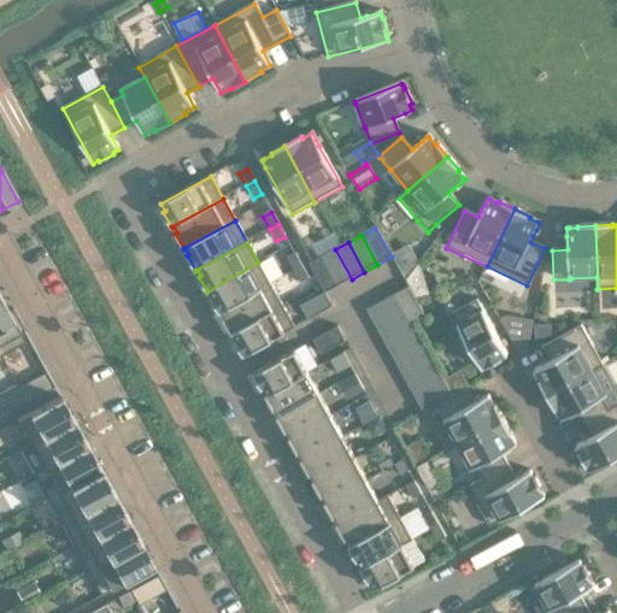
[(335,249),(322,257),(339,287),(352,280),(335,249)]
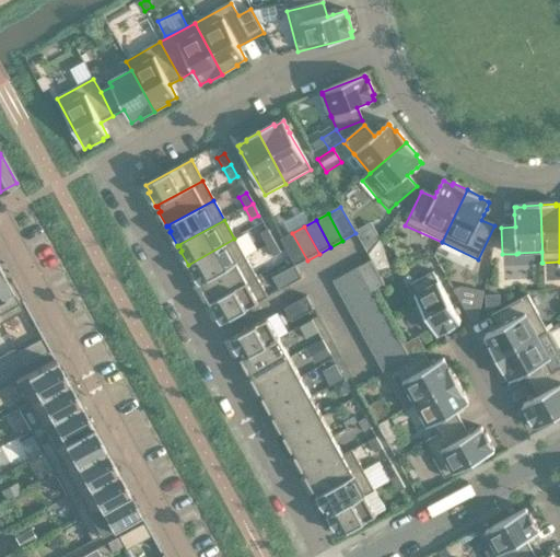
[(260,235),(266,247),(273,243),(268,231),(260,235)]
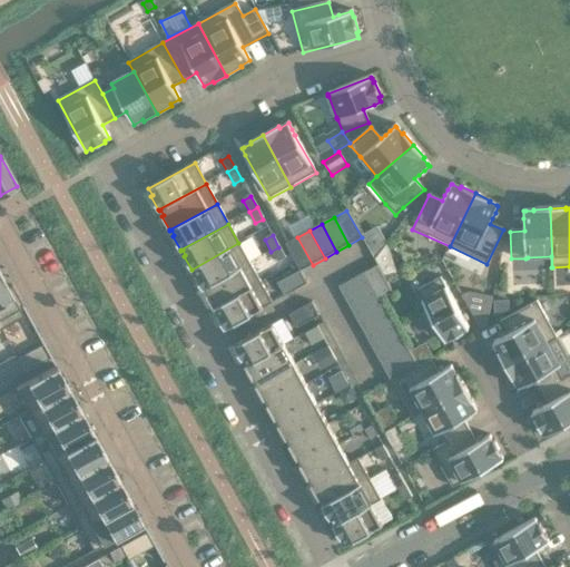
[(373,240),(384,272),(396,267),(385,236),(373,240)]
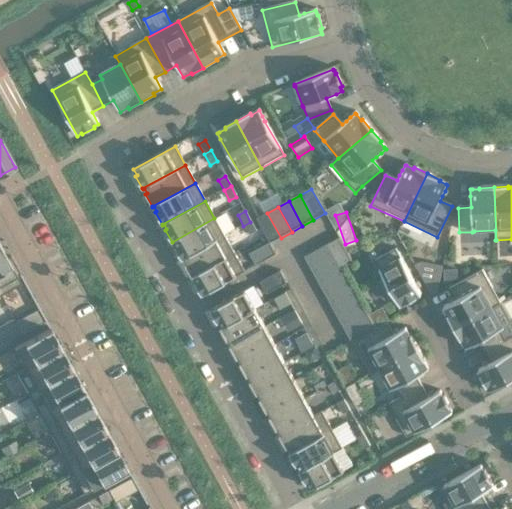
[(281,238),(267,213),(256,220),(269,244),(270,244),(281,238)]
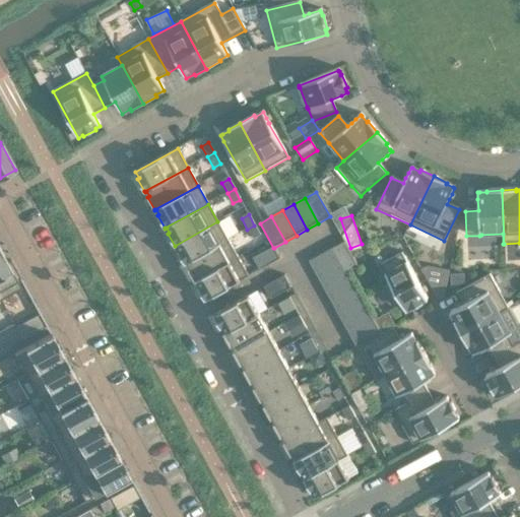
[(175,246),(175,247),(177,246),(179,251),(178,251),(185,264),(228,240),(217,221),(175,246)]
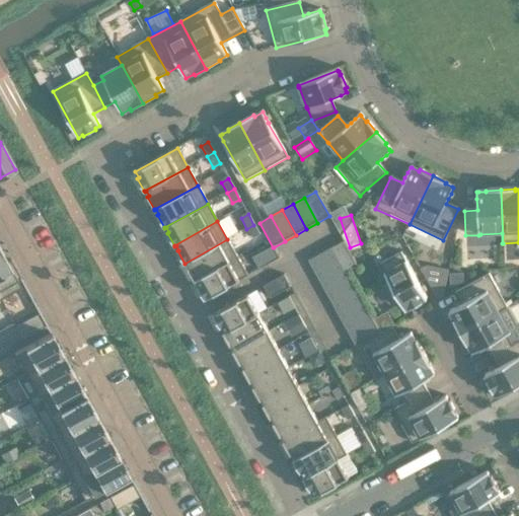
[(253,225),(246,229),(252,239),(260,235),(253,225)]
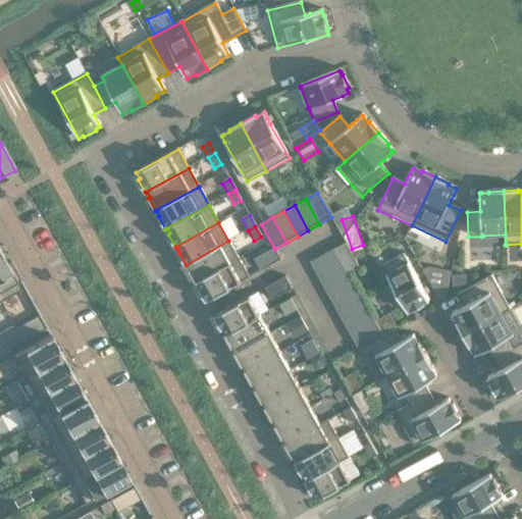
[(186,265),(186,266),(187,265),(190,269),(189,270),(195,283),(239,259),(228,241),(186,265)]
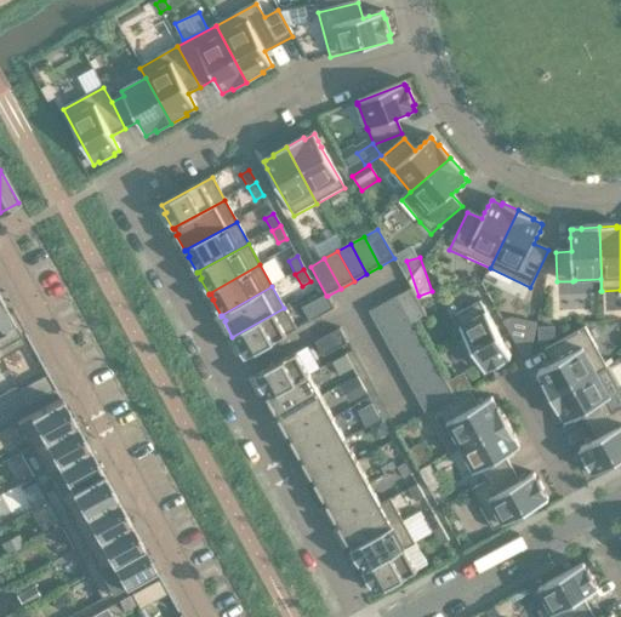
[(411,290),(398,297),(404,310),(411,323),(414,327),(415,327),(428,320),(411,290)]
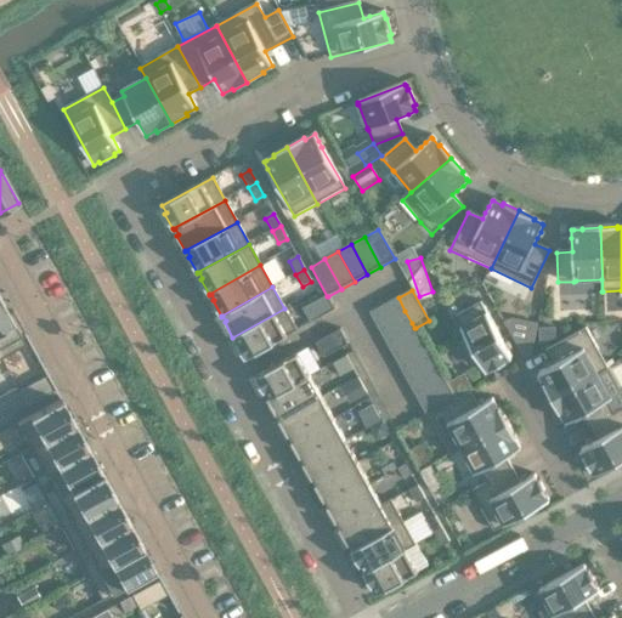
[(327,296),(303,310),(310,324),(335,310),(328,296),(327,296)]
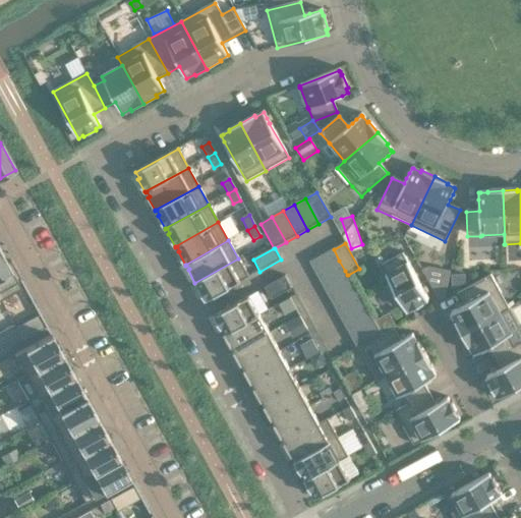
[(309,263),(315,274),(339,261),(334,249),(309,263)]
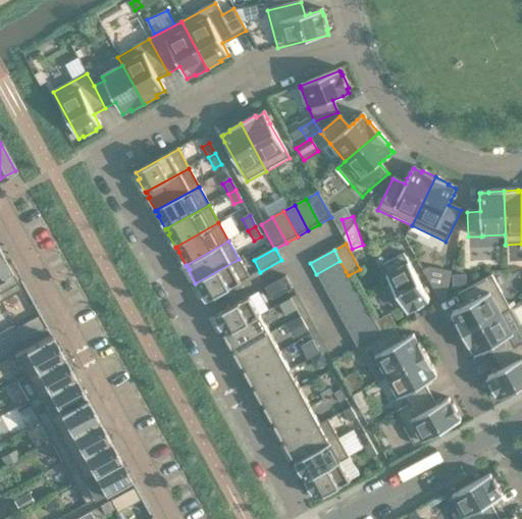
[(0,253),(0,303),(21,292),(16,282),(19,281),(10,263),(6,265),(0,253)]
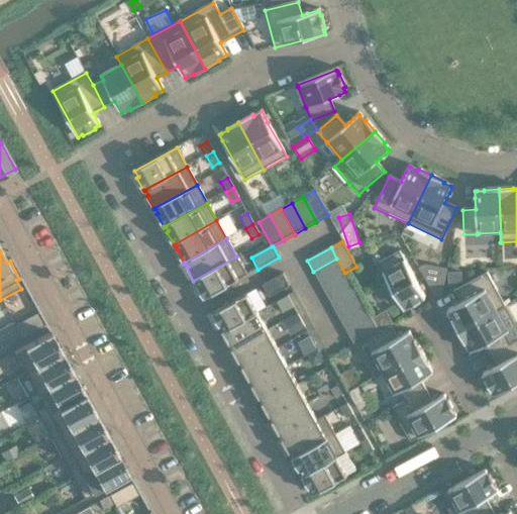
[(420,300),(425,298),(421,292),(422,292),(419,287),(400,252),(378,265),(389,284),(381,287),(390,303),(397,299),(403,310),(408,307),(408,309),(421,302),(420,300)]
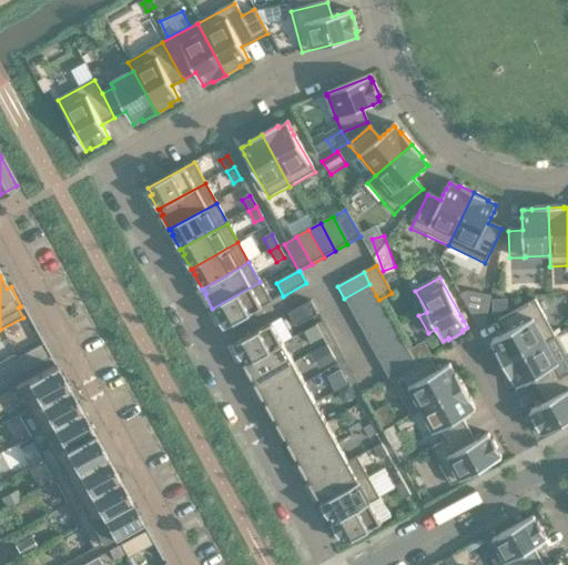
[(260,282),(212,309),(213,309),(214,309),(217,313),(215,314),(224,329),(271,303),(260,282)]
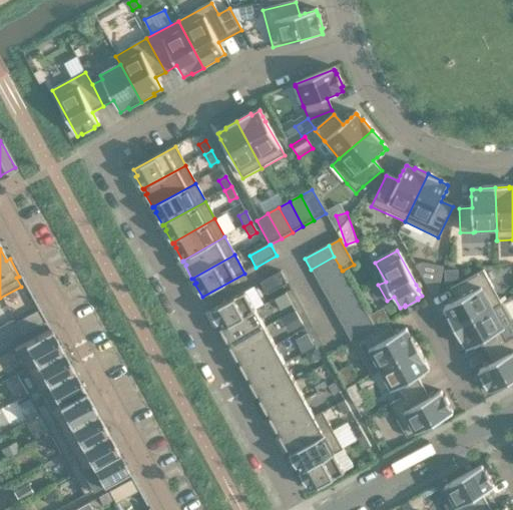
[(334,257),(311,270),(317,280),(340,267),(334,257)]
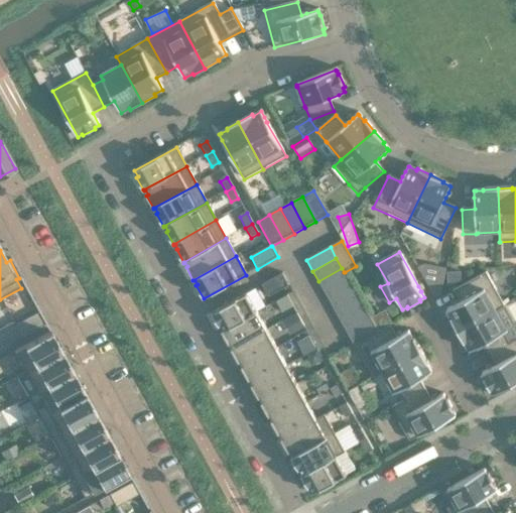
[(318,281),(325,292),(349,279),(345,272),(344,272),(342,268),(318,281)]
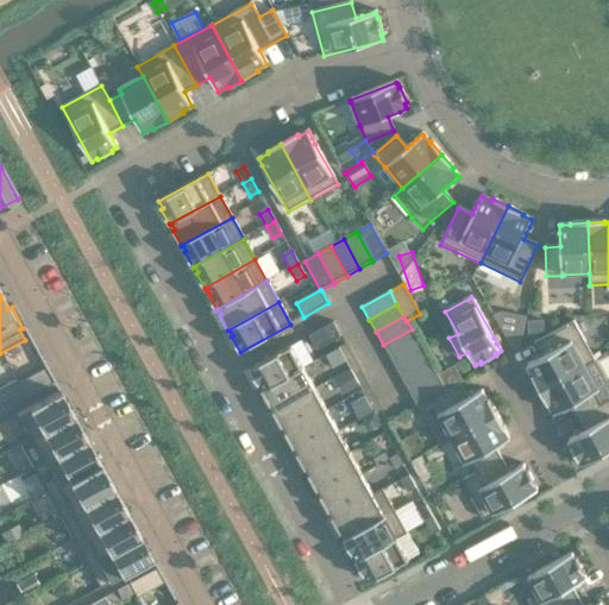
[(541,320),(528,321),(528,338),(542,331),(541,320)]
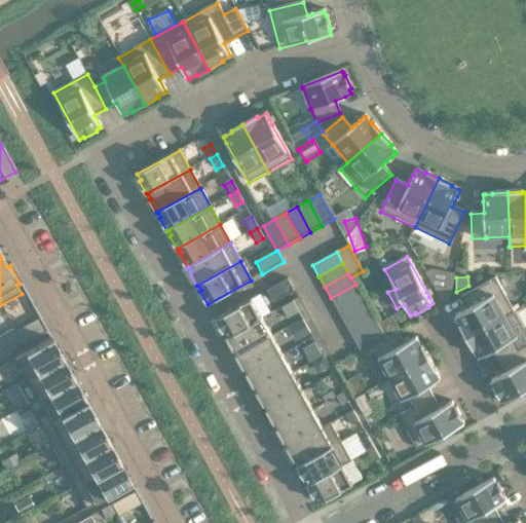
[(514,312),(514,311),(495,278),(460,298),(467,309),(455,316),(460,325),(458,326),(466,339),(505,318),(514,312)]
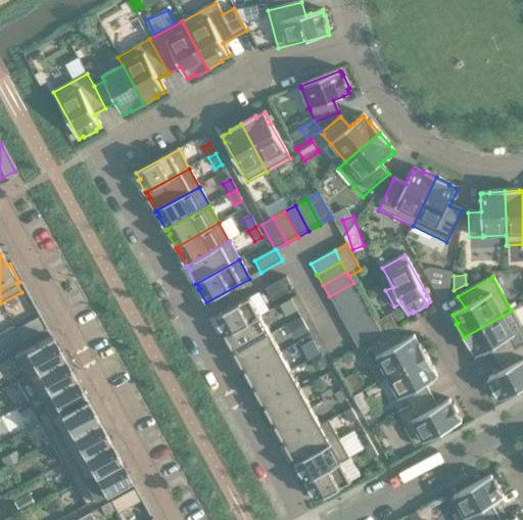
[(265,289),(272,301),(292,290),(286,278),(265,289)]
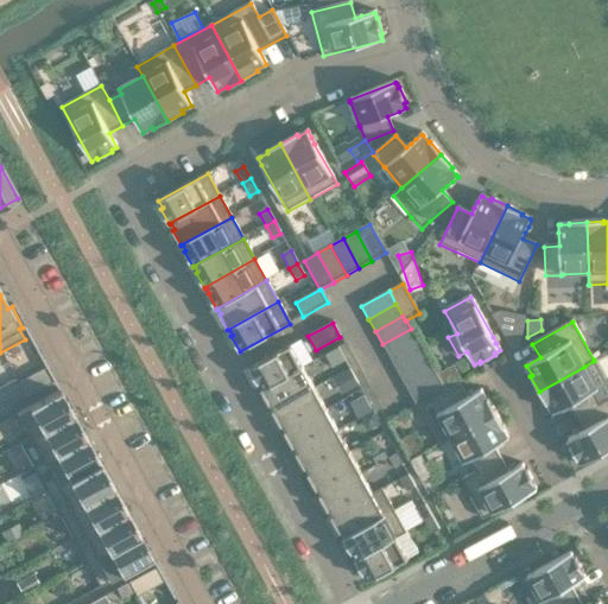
[(382,344),(390,357),(418,341),(411,329),(382,344)]
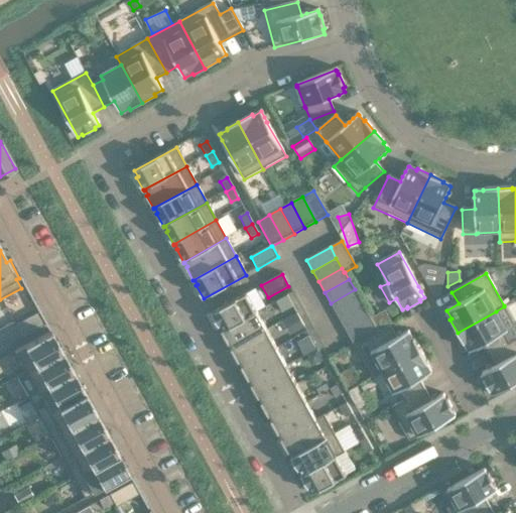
[(331,303),(336,314),(361,300),(355,289),(331,303)]
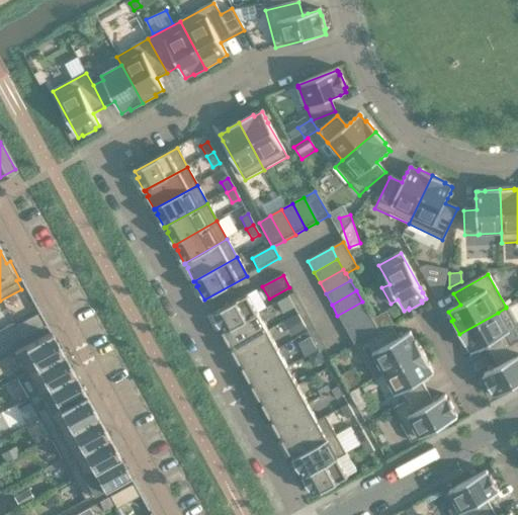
[(223,333),(223,334),(257,315),(247,295),(212,315),(220,328),(221,327),(224,332),(223,333)]
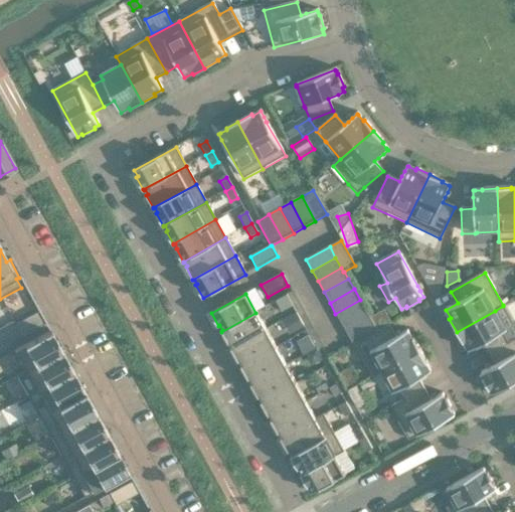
[(287,296),(276,302),(282,313),(293,307),(287,296)]
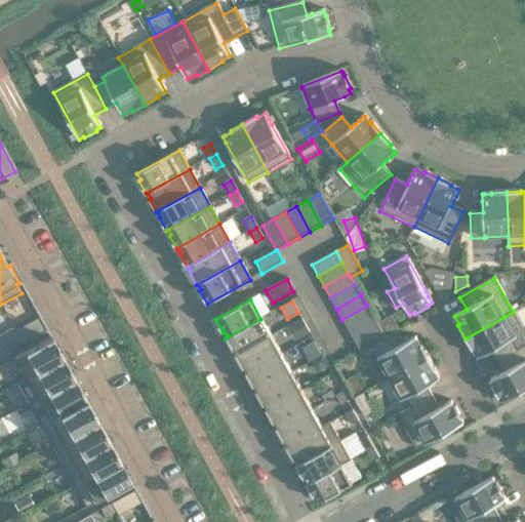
[(341,320),(348,330),(373,317),(367,306),(341,320)]
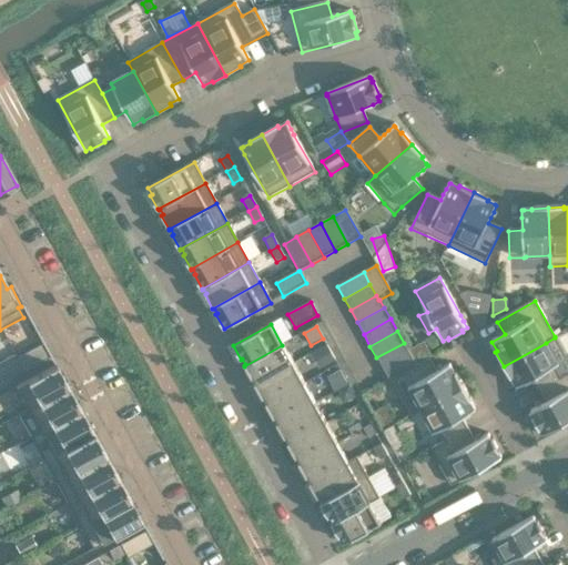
[(376,357),(383,370),(411,354),(404,343),(376,357)]
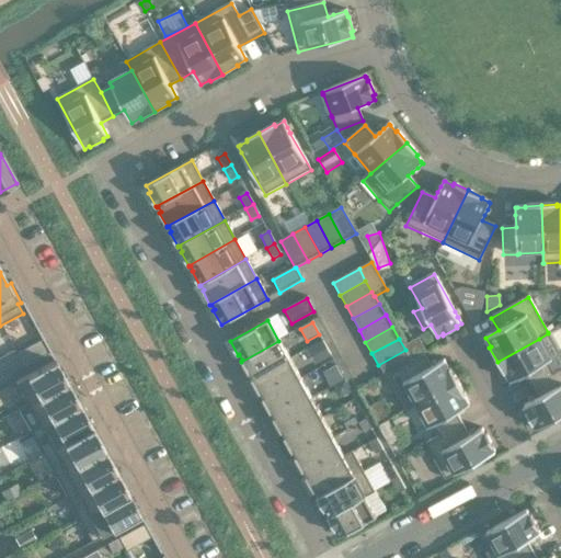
[(551,361),(539,339),(497,362),(504,375),(506,374),(511,383),(524,376),(529,386),(553,374),(547,363),(551,361)]
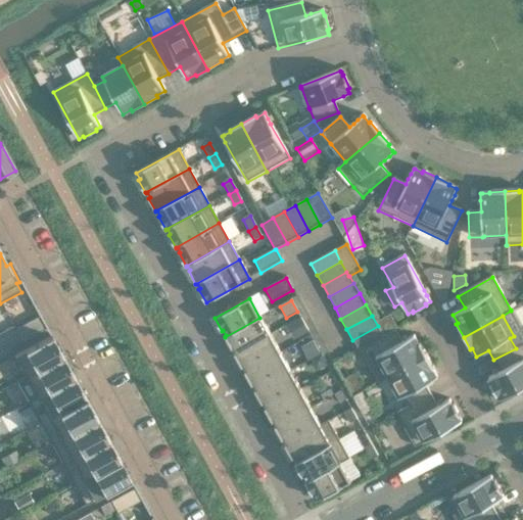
[(21,343),(46,330),(40,318),(15,331),(21,343)]
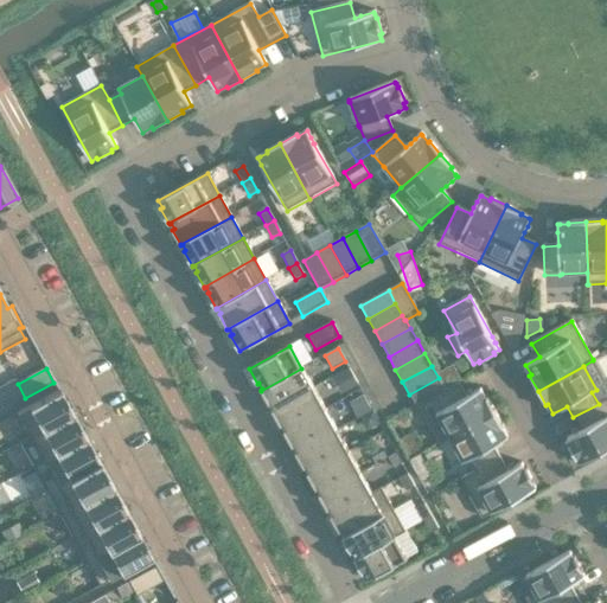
[(272,411),(273,411),(313,389),(301,369),(261,391),(269,405),(270,404),(274,410),(272,411)]
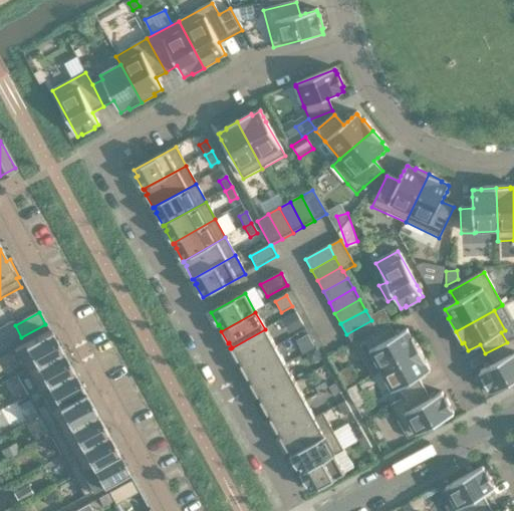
[(295,313),(281,321),(288,335),(303,327),(295,313)]
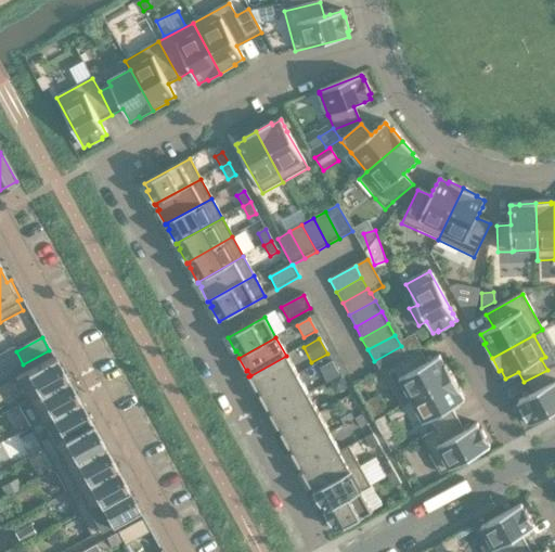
[(374,361),(381,373),(383,371),(408,358),(401,346),(374,361)]
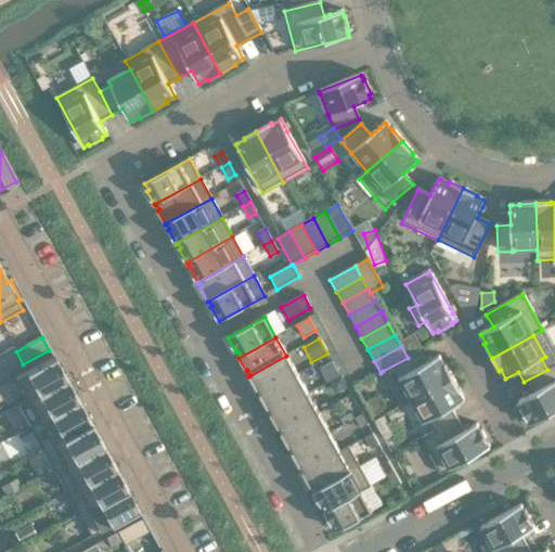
[(453,380),(453,379),(446,364),(443,366),(439,357),(426,363),(420,351),(408,358),(383,371),(402,407),(412,402),(453,380)]
